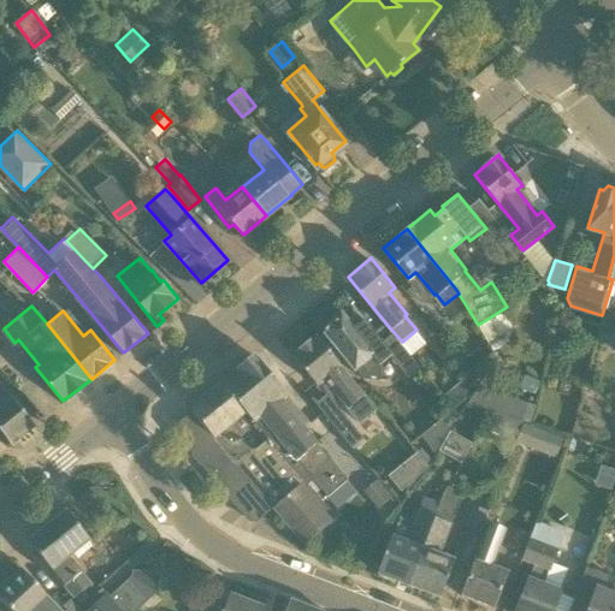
[(490,338),(513,324),(504,310),(482,325),(490,338)]
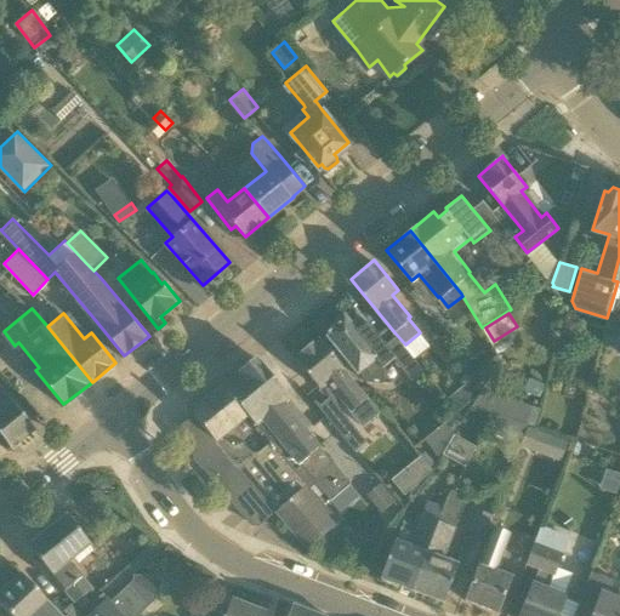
[(345,317),(328,331),(368,380),(382,380),(384,365),(394,355),(413,377),(424,369),(405,344),(394,332),(393,332),(396,335),(386,343),(367,320),(362,324),(354,317),(348,321),(345,317)]
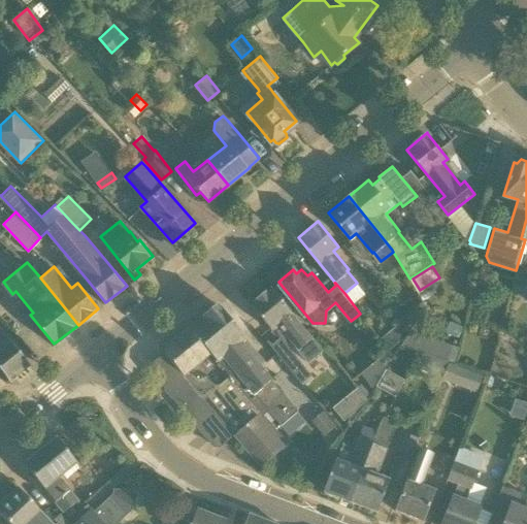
[(271,287),(251,303),(272,329),(278,325),(308,361),(323,349),(271,287)]
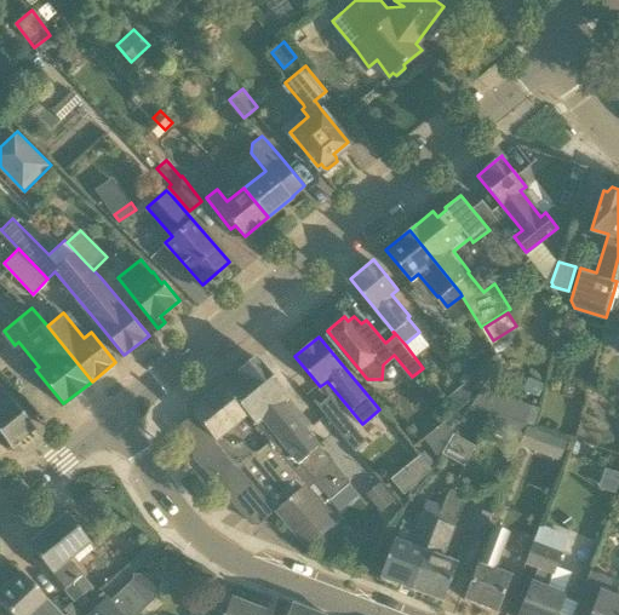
[(491,368),(480,355),(468,363),(479,378),(491,368)]
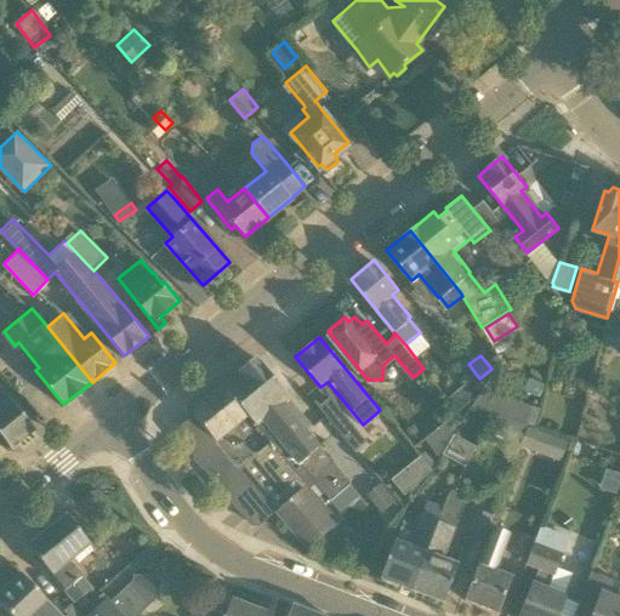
[(331,498),(351,482),(284,400),(290,395),(257,357),(225,383),(311,485),(317,482),(331,498)]
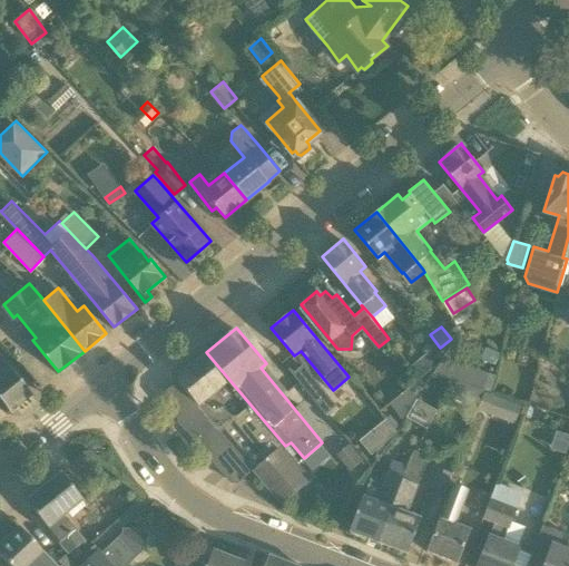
[(418,376),(437,362),(429,351),(410,364),(418,376)]
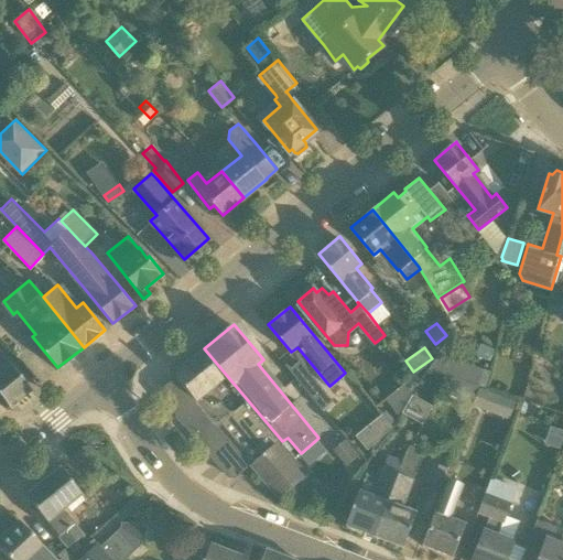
[(309,472),(282,441),(204,348),(174,373),(180,378),(168,389),(166,395),(217,456),(214,459),(224,471),(242,454),(278,497),(309,472)]
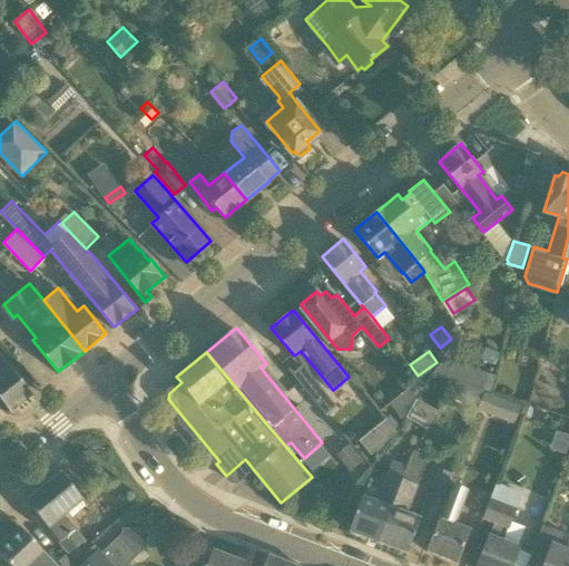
[(0,397),(11,411),(33,393),(10,366),(6,369),(0,361),(0,397)]
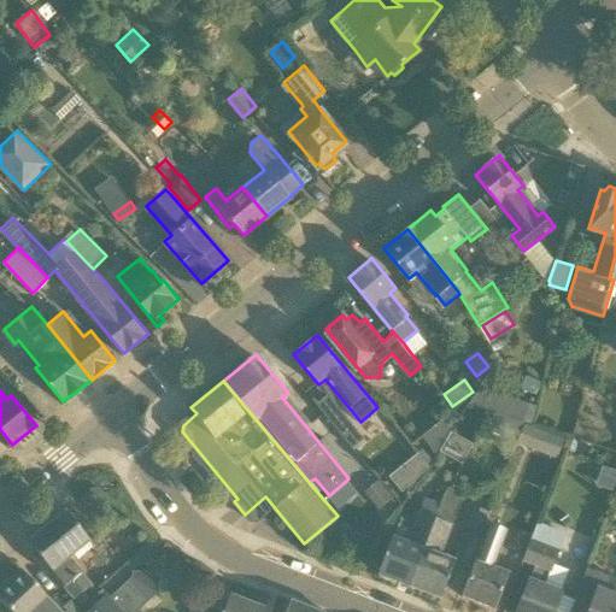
[(316,401),(353,445),(365,435),(328,392),(316,401)]
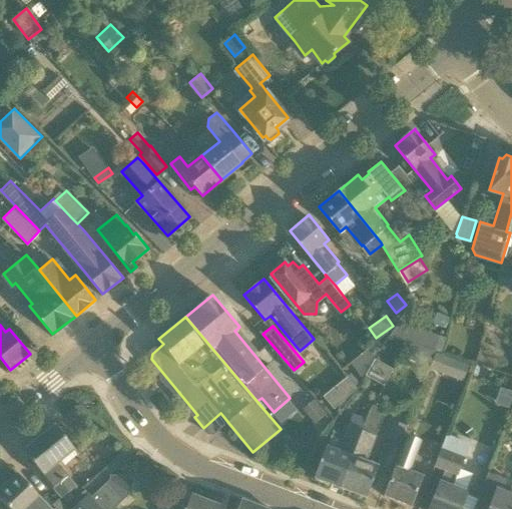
[(408,341),(401,354),(430,364),(435,349),(408,341)]
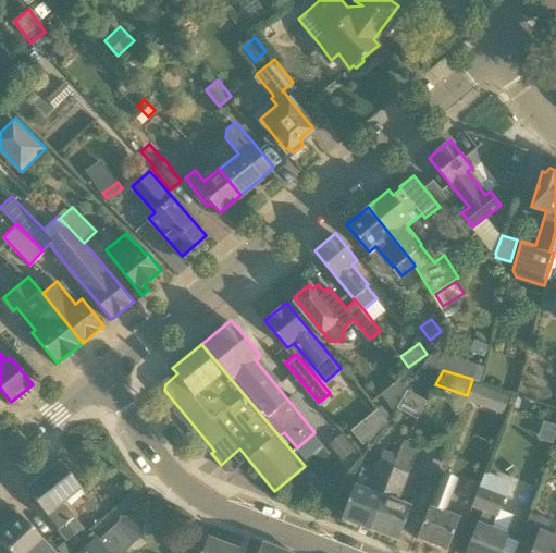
[(407,388),(396,406),(402,409),(406,412),(417,393),(412,390),(407,388)]
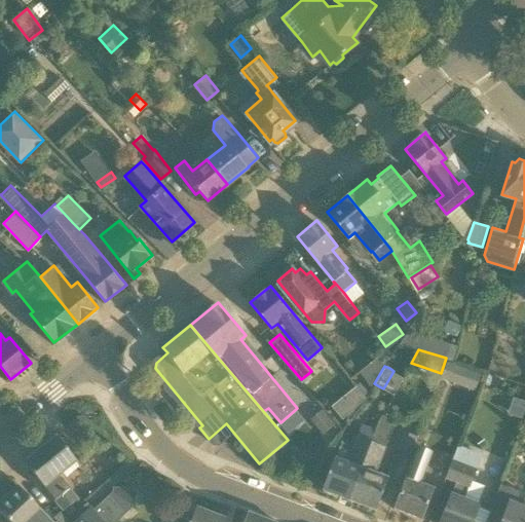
[(343,415),(367,396),(357,383),(333,403),(343,415)]
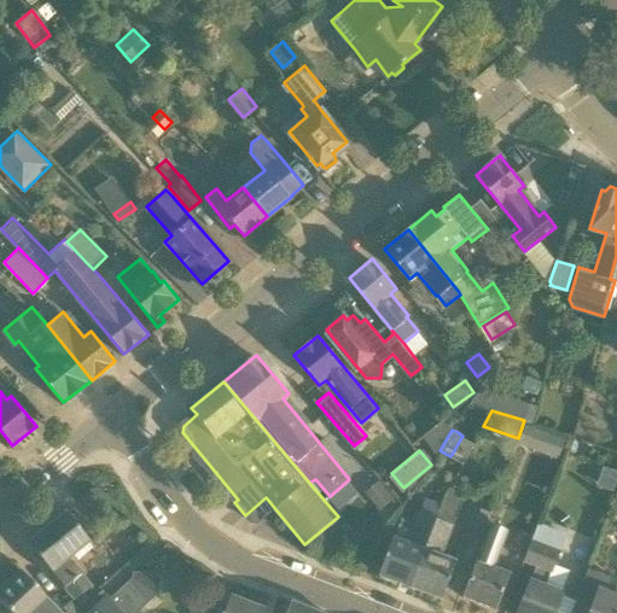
[(394,496),(379,479),(365,491),(380,508),(382,507),(390,517),(401,507),(393,497),(394,496)]
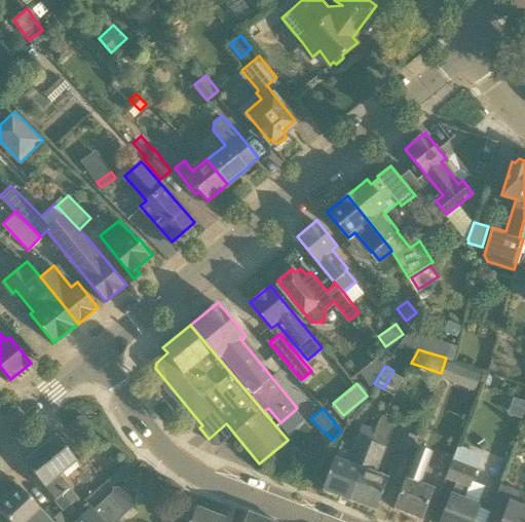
[(376,427),(363,422),(347,461),(335,456),(323,488),(349,498),(376,427)]
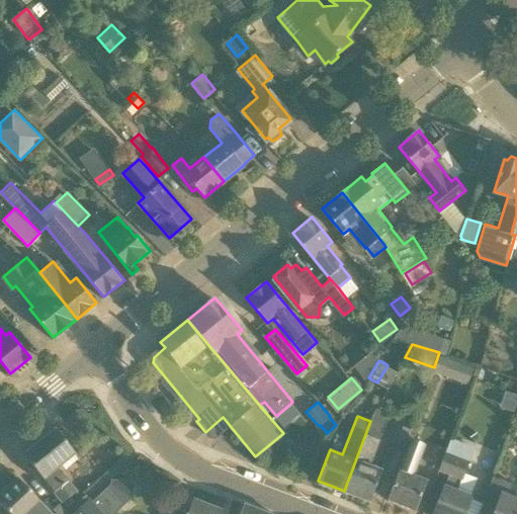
[(370,421),(344,491),(370,501),(381,469),(369,464),(383,426),(370,421)]
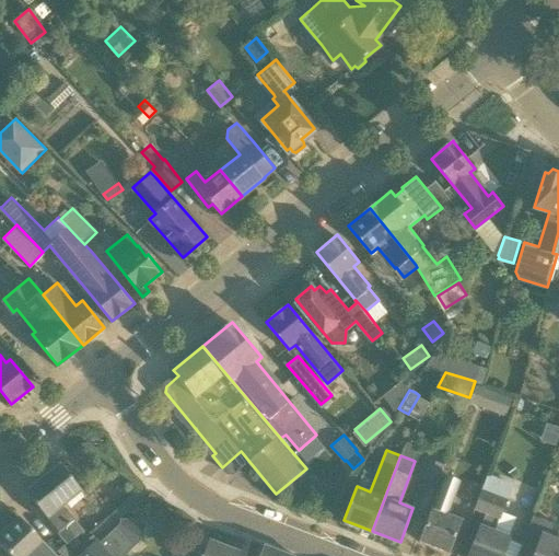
[(437,483),(444,463),(427,456),(419,476),(437,483)]
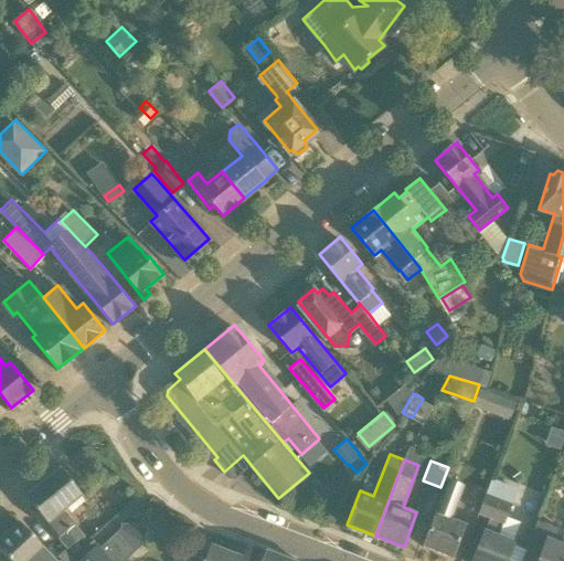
[(27,495),(68,547),(76,540),(84,535),(64,510),(83,495),(61,467),(27,495)]
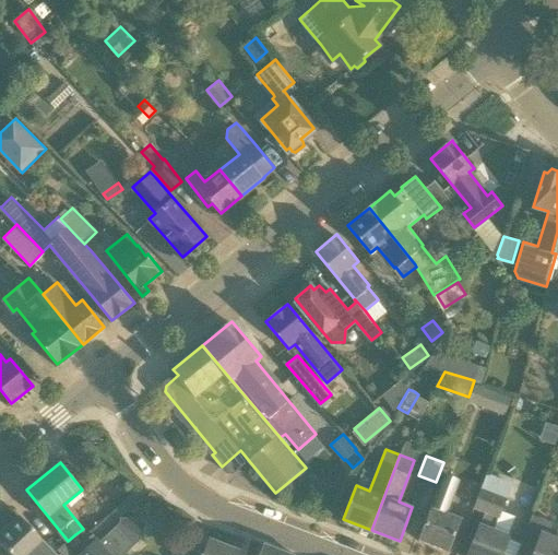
[(479,524),(467,554),(501,554),(509,535),(494,530),(513,481),(488,471),(483,485),(474,507),(485,510),(481,524),(479,524)]
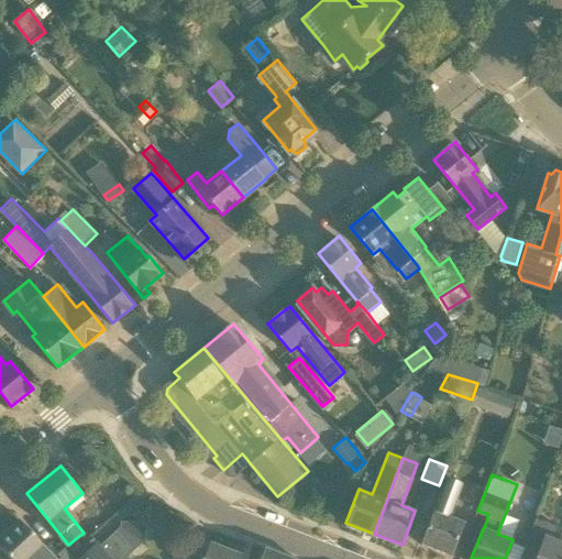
[(434,511),(422,543),(452,554),(463,522),(448,515),(460,485),(447,480),(443,488),(436,511),(434,511)]
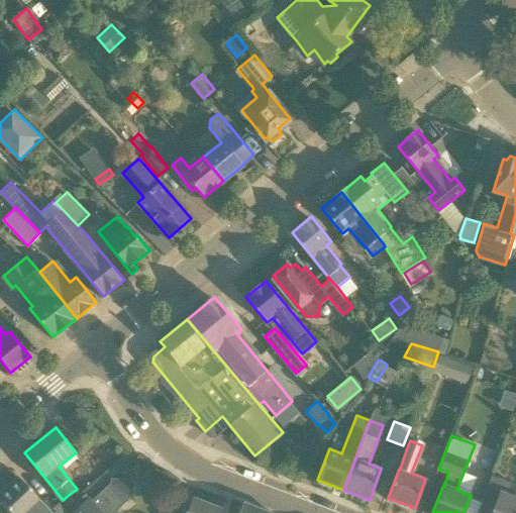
[(515,483),(492,475),(477,512),(515,512),(515,483)]
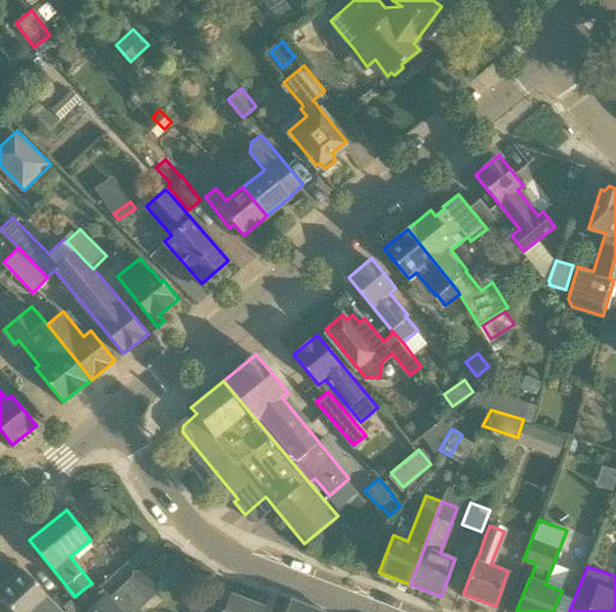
[(0,590),(0,596),(13,611),(51,611),(44,604),(50,598),(23,569),(10,582),(7,580),(0,586),(3,589),(0,590)]
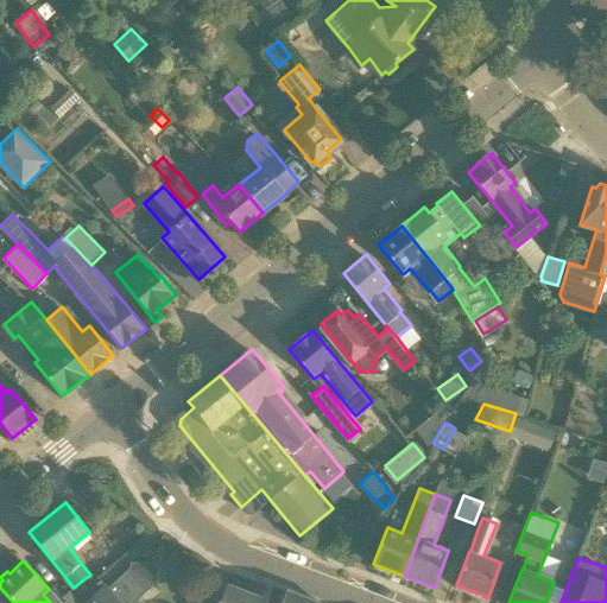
[(93,597),(84,602),(124,602),(145,583),(153,583),(153,562),(132,560),(131,567),(109,588),(108,586),(103,591),(96,583),(90,589),(89,594),(93,597)]
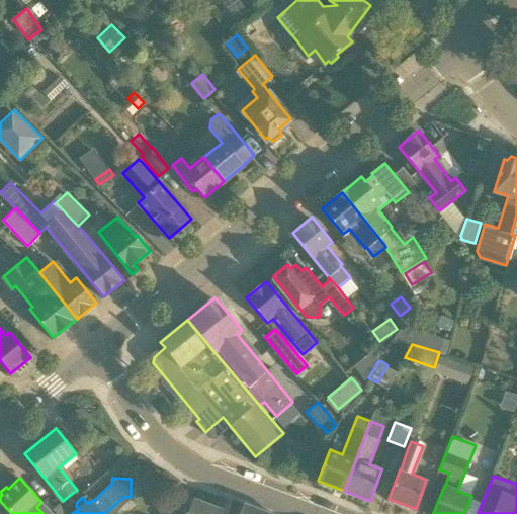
[(219,513),(222,509),(223,509),(225,503),(219,501),(217,506),(195,498),(188,513),(219,513)]
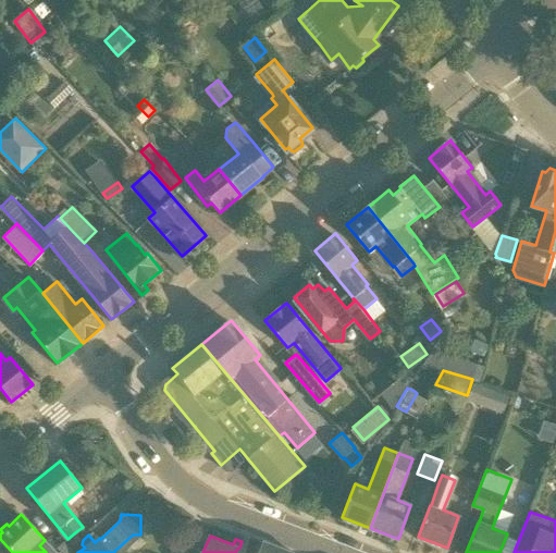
[(65,540),(58,548),(63,552),(69,552),(72,550),(74,549),(65,540)]
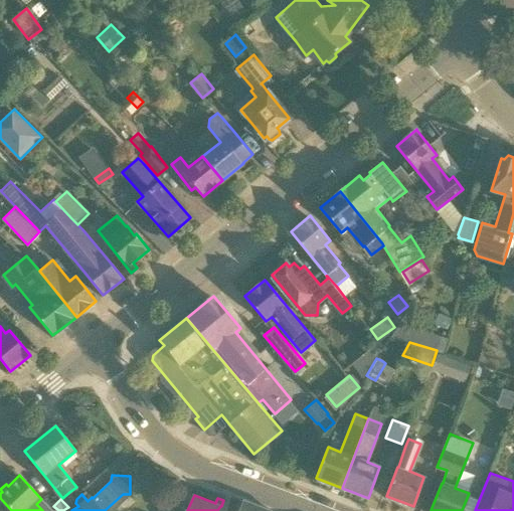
[(273,510),(270,510),(269,509),(243,499),(238,510),(273,510)]
